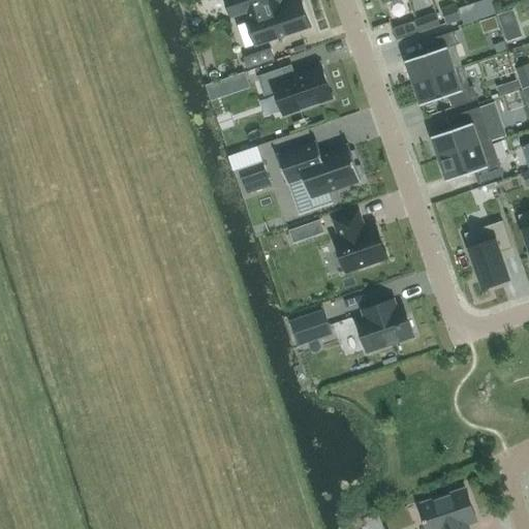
[(279,0),(241,0),(257,48),(309,30),(300,2),(282,8),(279,0)]
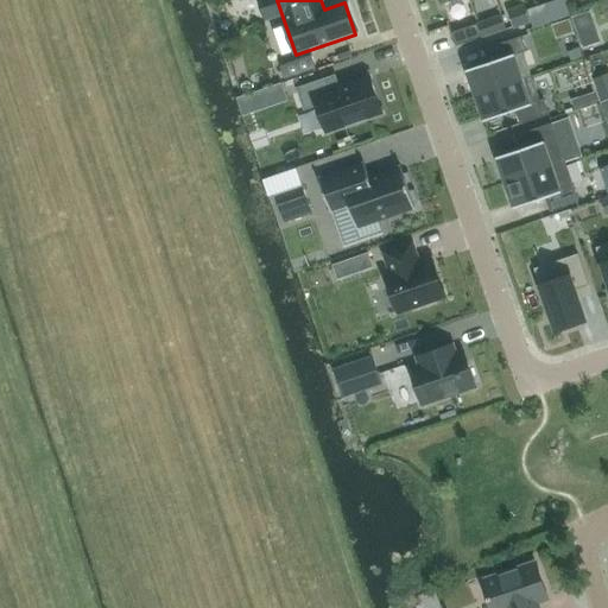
[(524,6),(507,12),(513,31),(531,25),(524,6)]
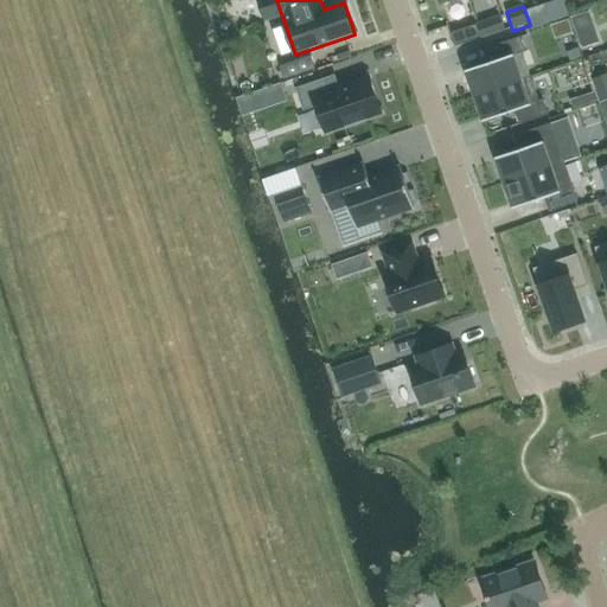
[(500,17),(477,25),(481,38),(505,30),(500,17)]
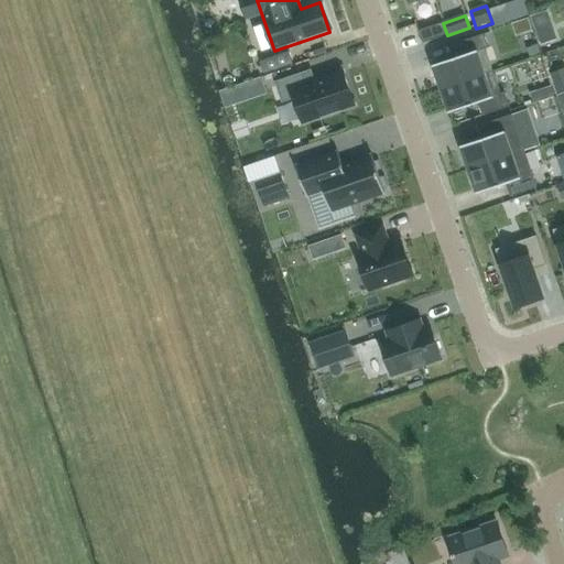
[(528,19),(511,24),(516,38),(532,31),(528,19)]
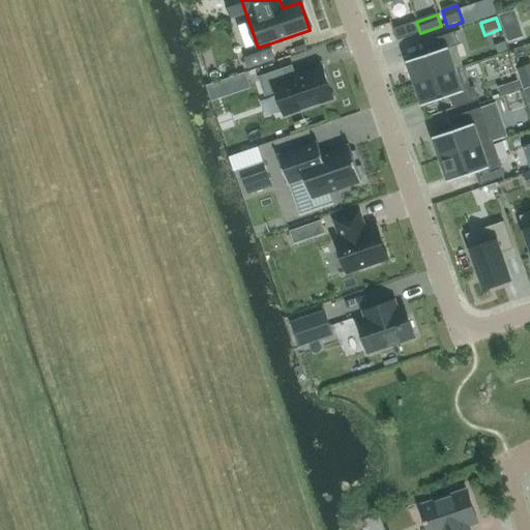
[(416,22),(393,29),(398,41),(420,33),(416,22)]
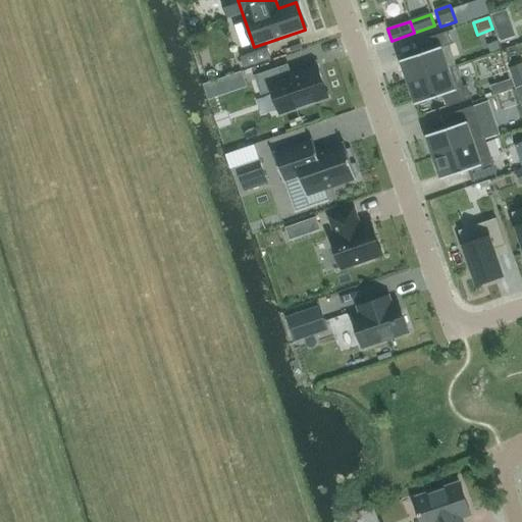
[(408,83),(449,69),(441,49),(452,45),(448,32),(423,40),(427,52),(400,61),(408,83)]
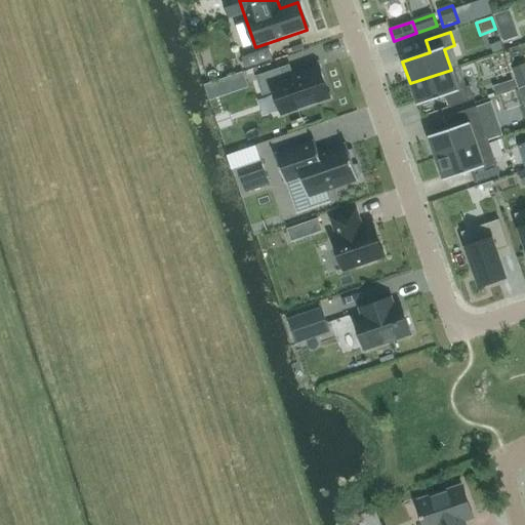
[(246,69),(273,59),(269,48),(242,57),(246,69)]
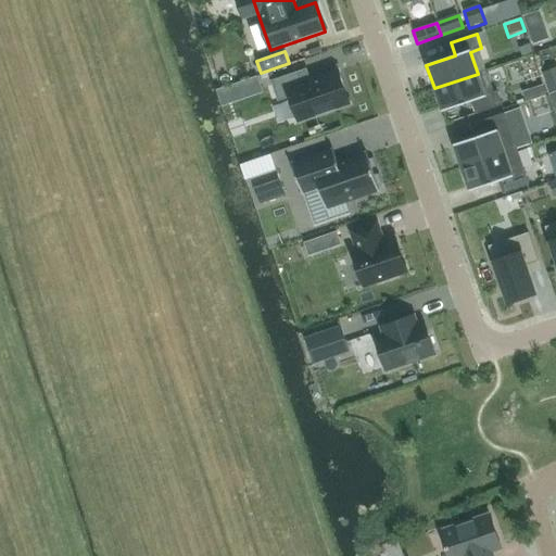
[(339,72),(311,81),(306,70),(270,81),(278,102),(290,98),(299,123),(350,104),(339,72)]
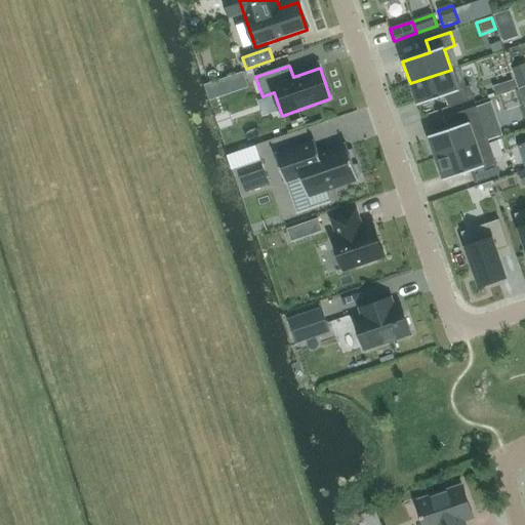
[(451,70),(410,83),(417,106),(445,96),(449,108),(474,99),(469,86),(466,88),(458,67),(451,70)]
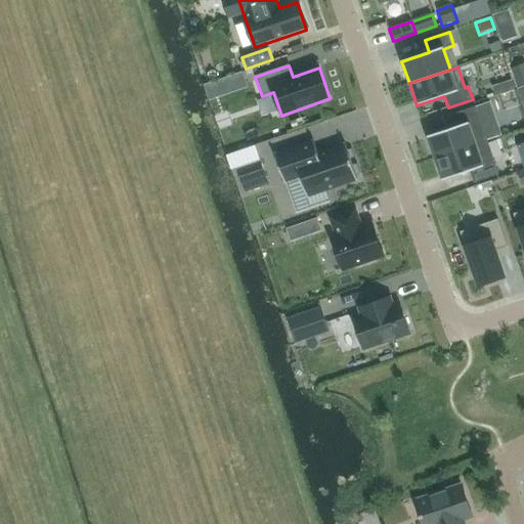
[(428,136),(435,159),(487,140),(476,107),(451,116),(455,127),(428,136)]
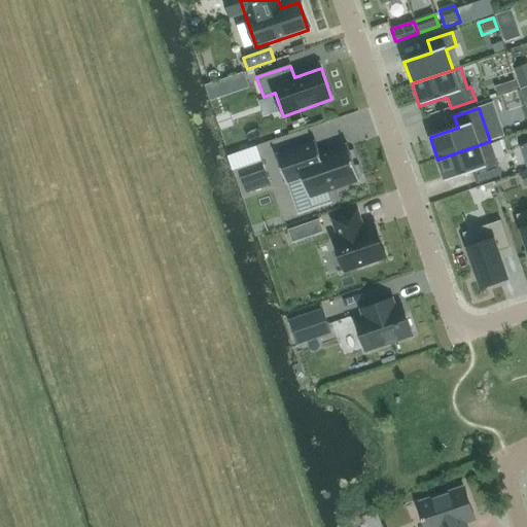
[(490,141),(437,160),(446,182),(472,172),(477,184),(501,175),(490,141)]
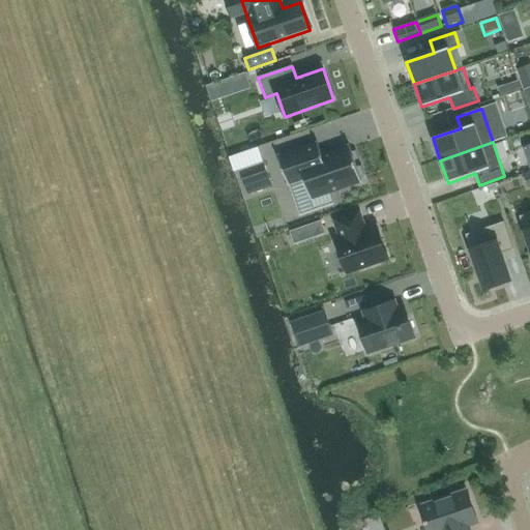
[(350,147),(322,156),(318,144),(278,157),(288,184),(299,217),(333,206),(329,193),(361,181),(350,147)]
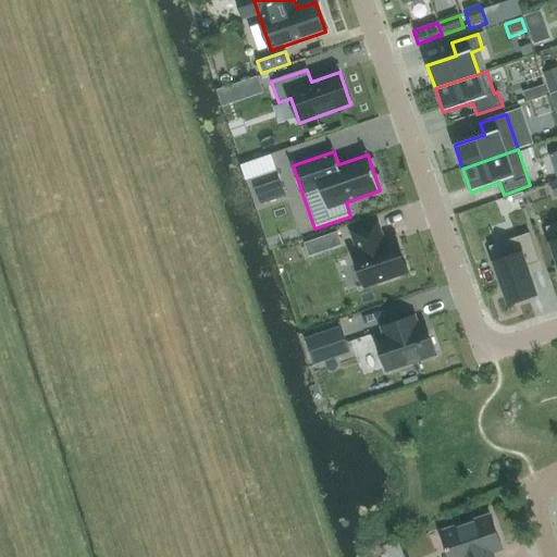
[(277,171),(252,180),(260,203),(286,195),(277,171)]
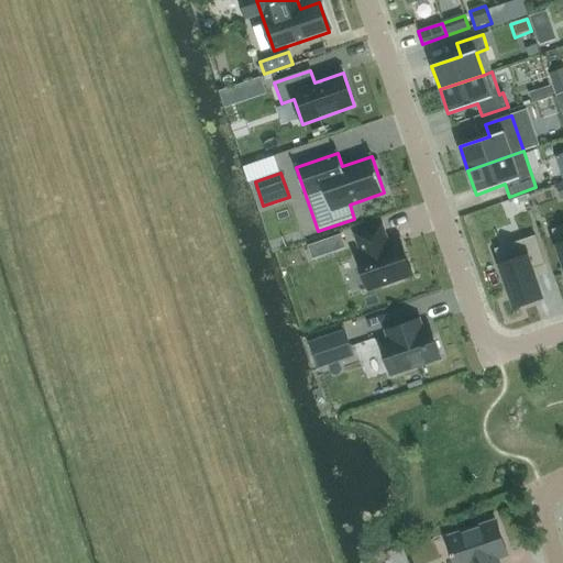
[(382,225),(355,235),(363,256),(357,258),(368,289),(384,284),(384,287),(401,280),(400,278),(412,274),(401,243),(387,249),(386,243),(387,242),(382,225)]
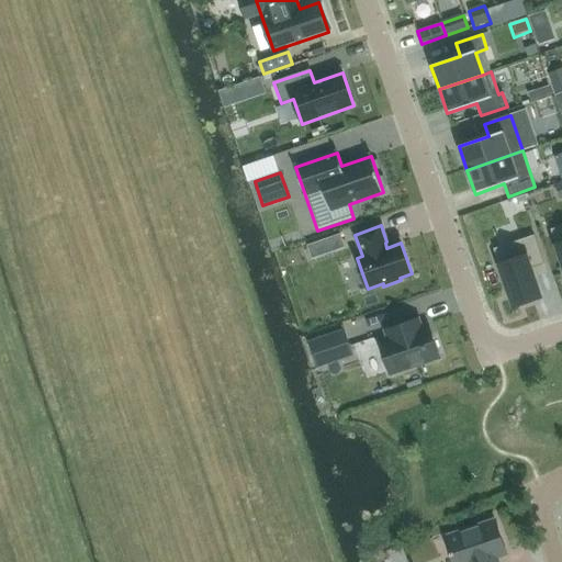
[(561,226),(551,231),(561,262),(561,226)]
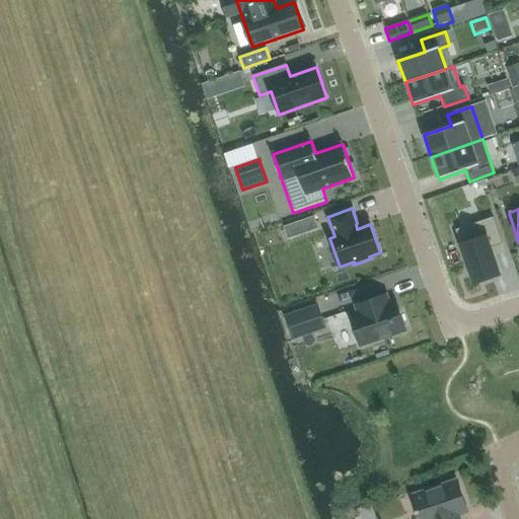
[(502,244),(493,218),(456,230),(474,284),(500,275),(493,255),(491,248),(502,244)]
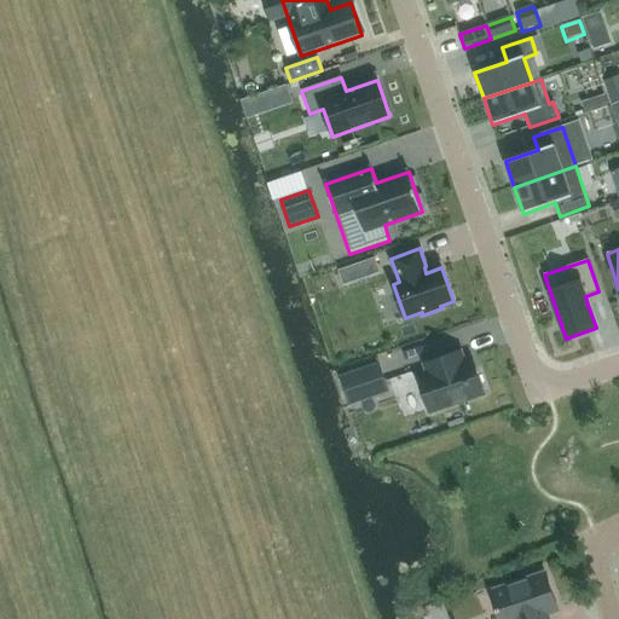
[(427,372),(417,376),(429,414),(485,394),(472,358),(463,360),(461,352),(424,364),(427,372)]
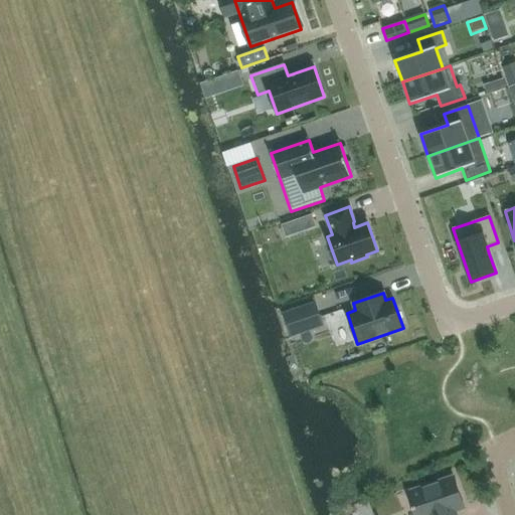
[(316,302),(291,311),(297,326),(321,318),(316,302)]
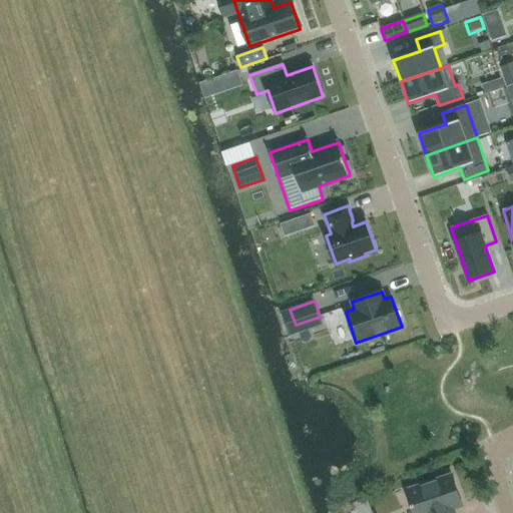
[(453,512),(452,509),(462,505),(452,476),(407,491),(414,512),(453,512)]
